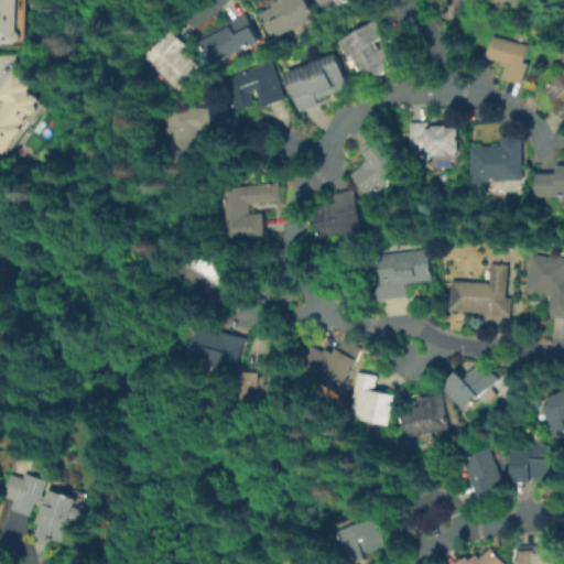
[(0,0),(32,0),(30,43),(0,41),(0,0)]
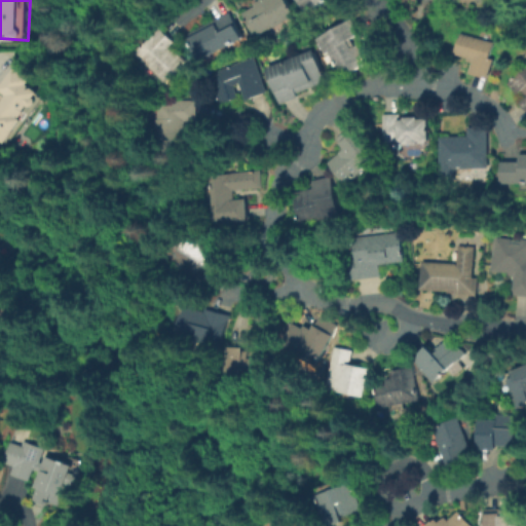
[(287,0),(295,13),(257,36),(242,12),(255,5),(254,3),(259,0),(287,0)]
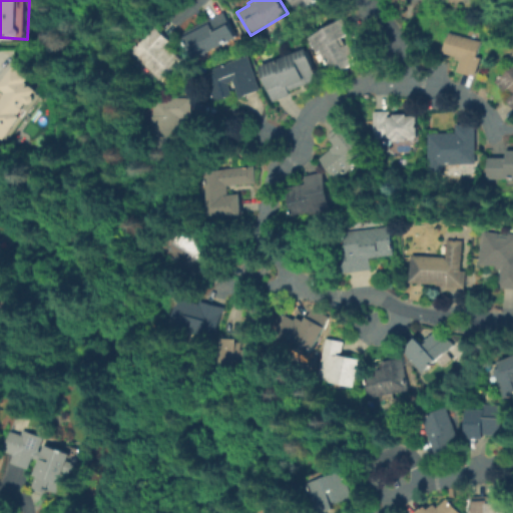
[(314,0),(298,10),(291,0),(314,0)]
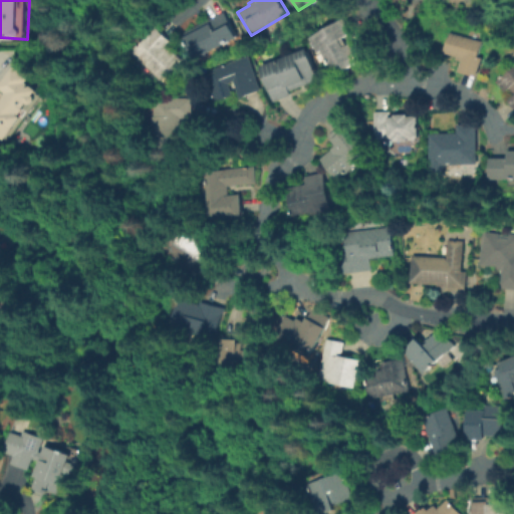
[(219,8),(232,35),(191,57),(176,30),(219,8)]
